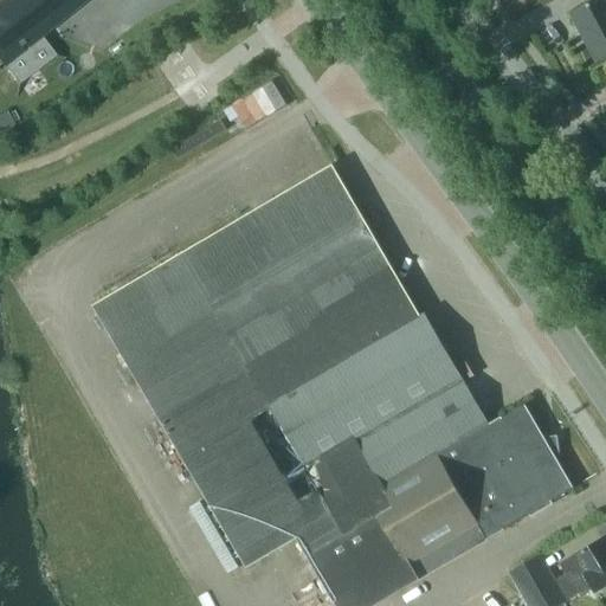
[(2,0),(0,2),(0,59),(19,84),(17,98),(18,98),(20,84),(56,56),(70,58),(71,57),(56,55),(39,33),(82,0),(2,0)]
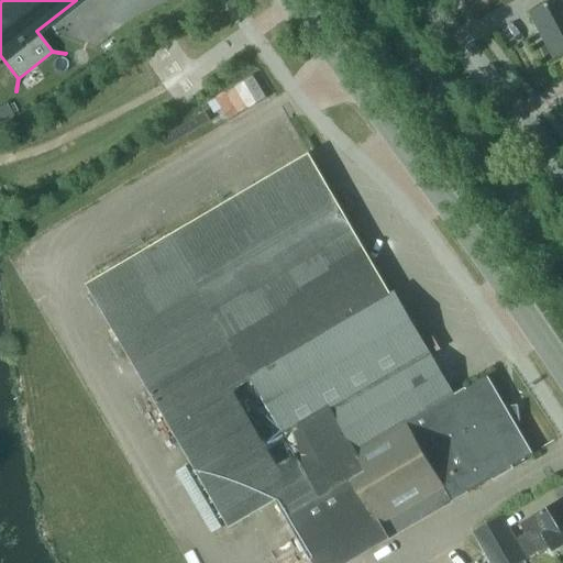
[(562,0),(555,0),(531,13),(554,57),(562,52),(562,0)]
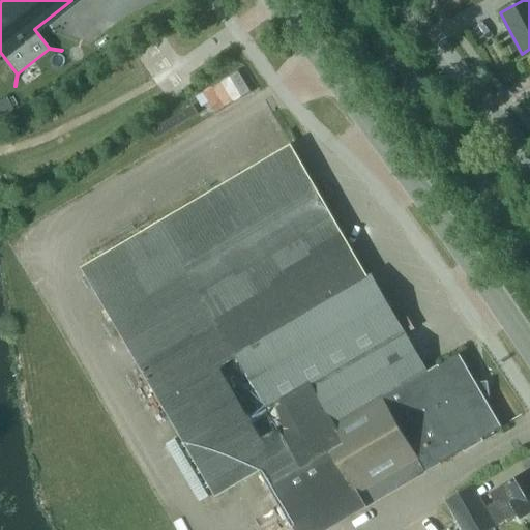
[(218,112),(254,91),(242,70),(206,90),(218,112)]
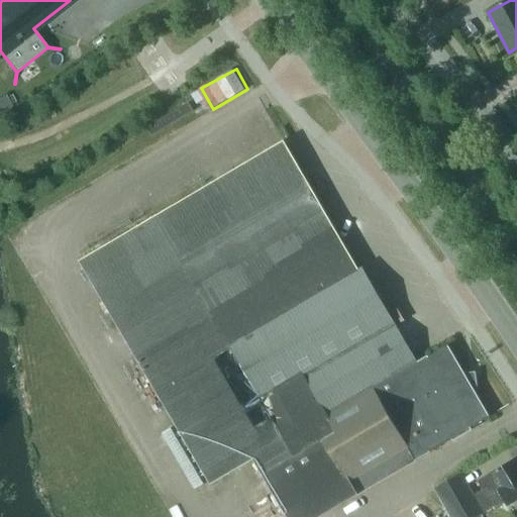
[(284,141),(79,261),(157,391),(211,486),(253,460),(263,477),(264,477),(287,516),(318,516),(416,459),(416,460),(431,451),(489,417),(475,392),(477,390),(475,376),(470,377),(467,379),(463,373),(448,346),(450,345),(449,344),(418,363),(364,271),(363,268),(358,270),(314,194),(284,141)]
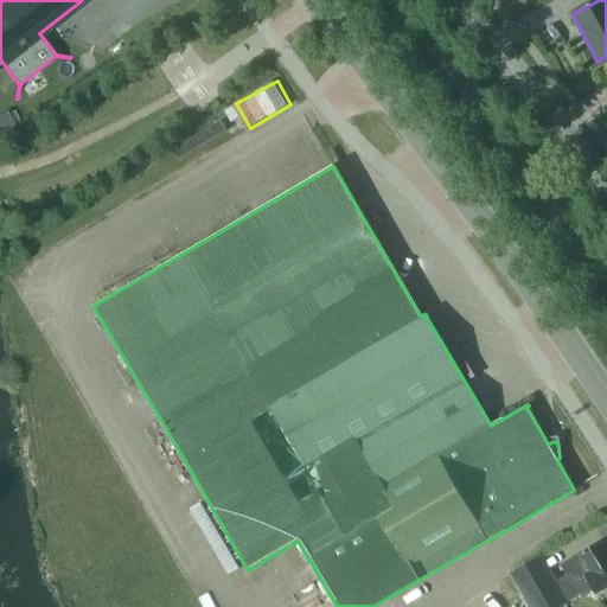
[(572,583),(575,581),(583,595),(593,590),(595,594),(606,587),(606,551),(601,541),(561,564),(572,583)]
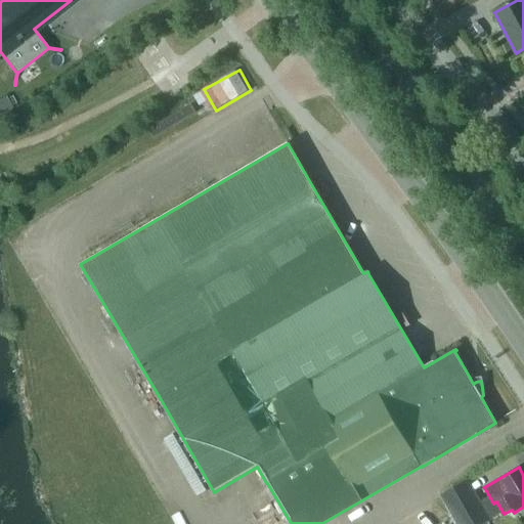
[(484,523),(491,521),(469,479),(440,495),(455,523),(484,523)]
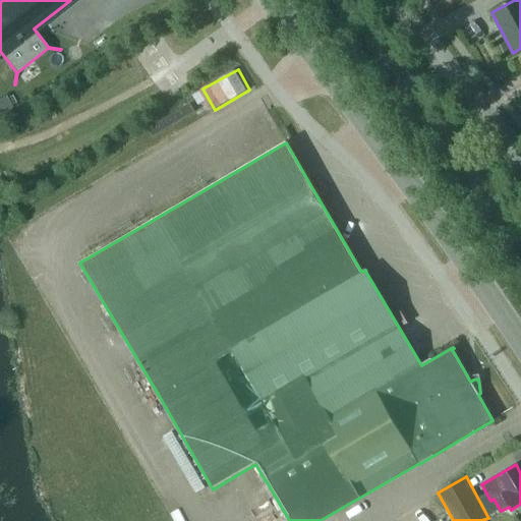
All buildings are outlined.
